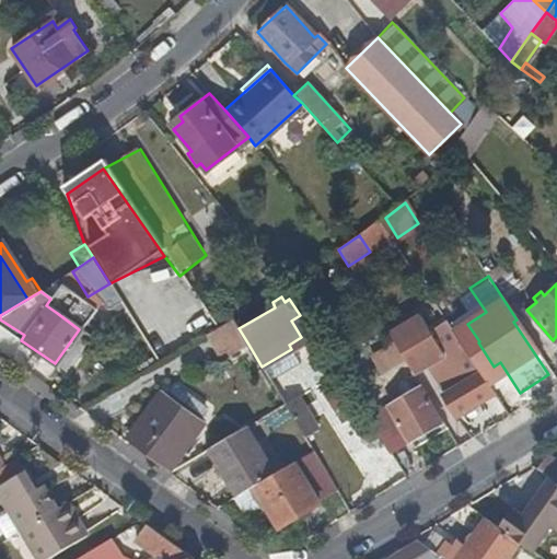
[(61,306),(50,299),(46,305),(57,313),(61,306)]
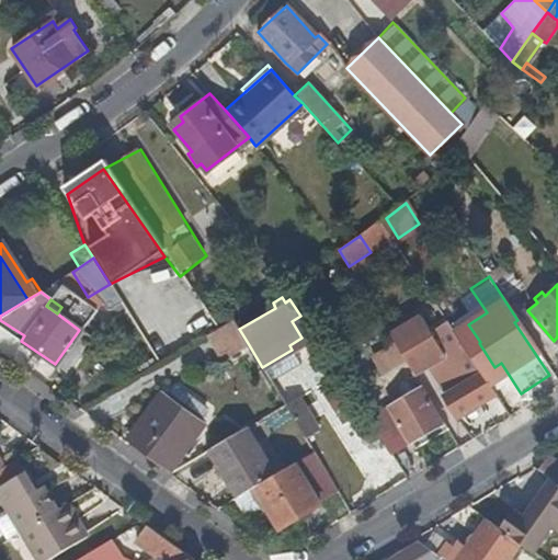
[(479,399),(493,390),(446,320),(429,331),(418,312),(388,332),(393,339),(406,361),(413,373),(419,383),(436,373),(444,387),(458,378),(462,384),(442,395),(454,413),(479,399)]
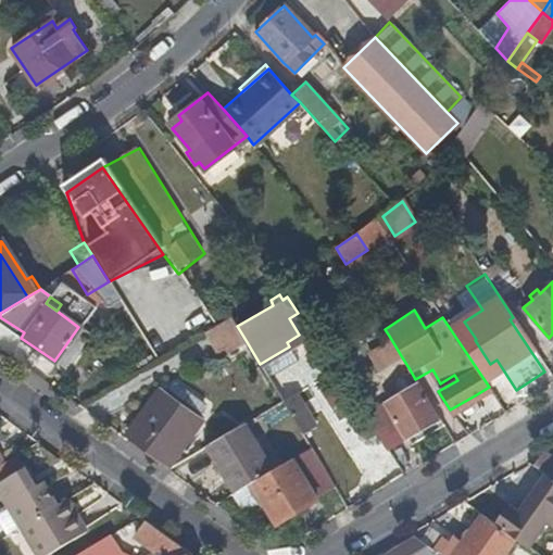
[(220,356),(246,340),(237,326),(230,315),(214,325),(204,330),(220,356)]
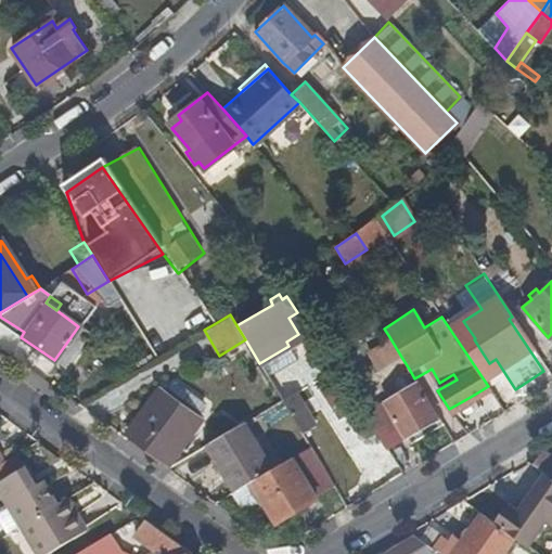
[(300,338),(298,334),(286,342),(289,346),(300,338)]
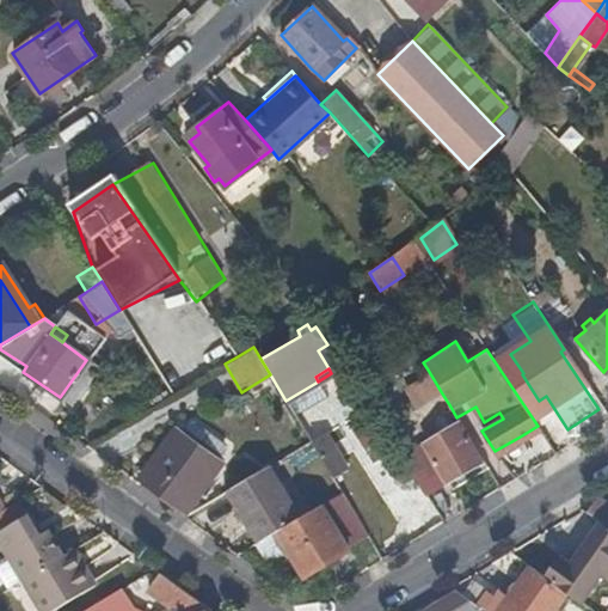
[(423,404),(442,393),(428,370),(410,382),(423,404)]
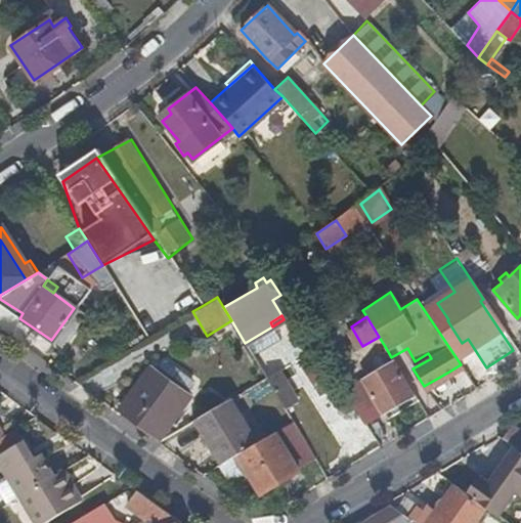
[(330,335),(313,345),(324,363),(341,353),(330,335)]
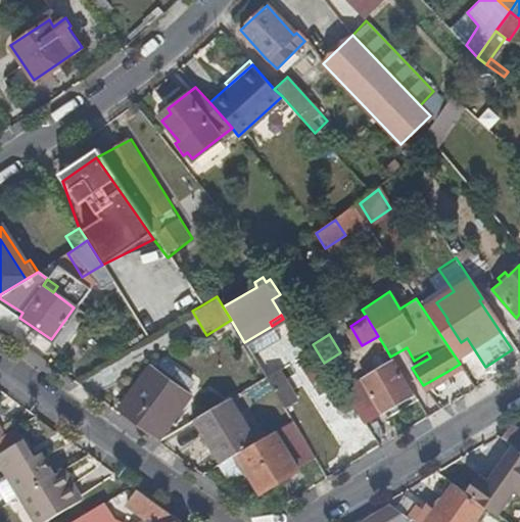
[(516,357),(512,349),(485,367),(489,374),(516,357)]
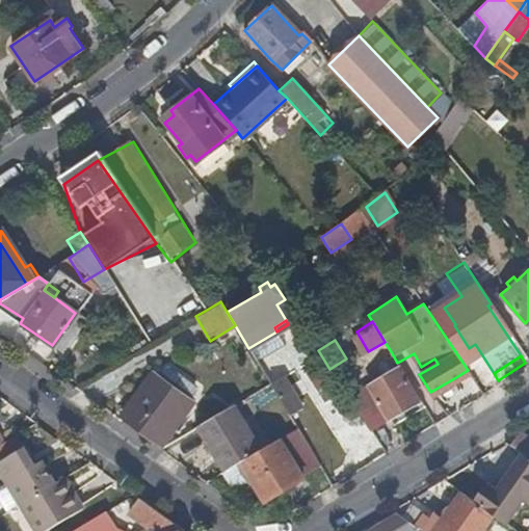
[(438,364),(434,359),(421,367),(417,370),(419,374),(438,364)]
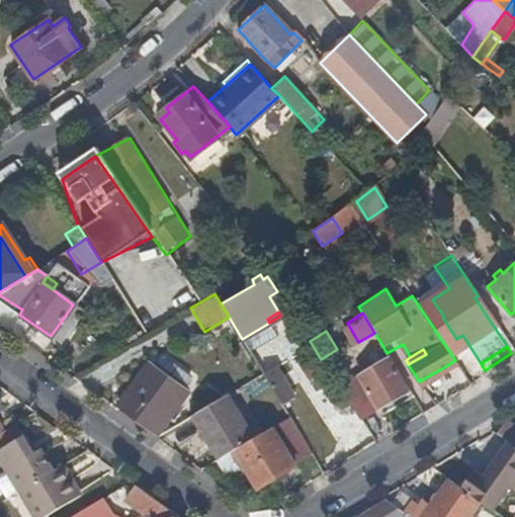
[(387,357),(353,377),(339,386),(359,418),(406,390),(387,357)]
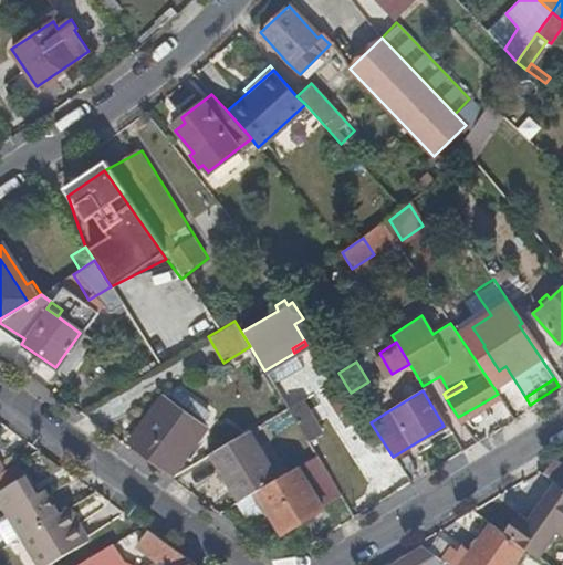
[(371,422),(386,412),(374,394),(369,397),(367,393),(356,399),(371,422)]
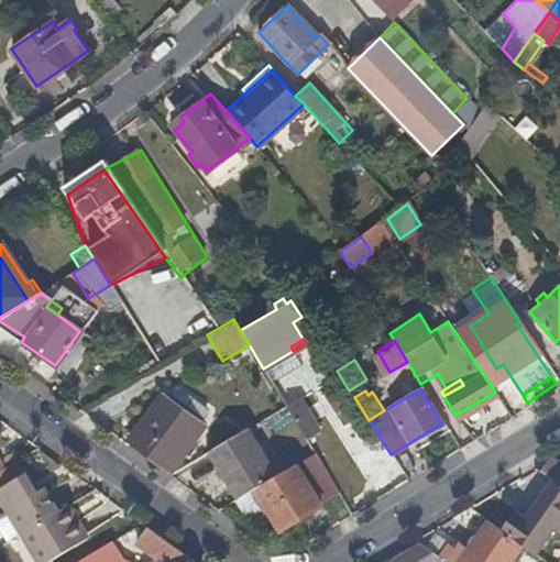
[(511,416),(495,392),(481,400),(497,425),(511,416)]
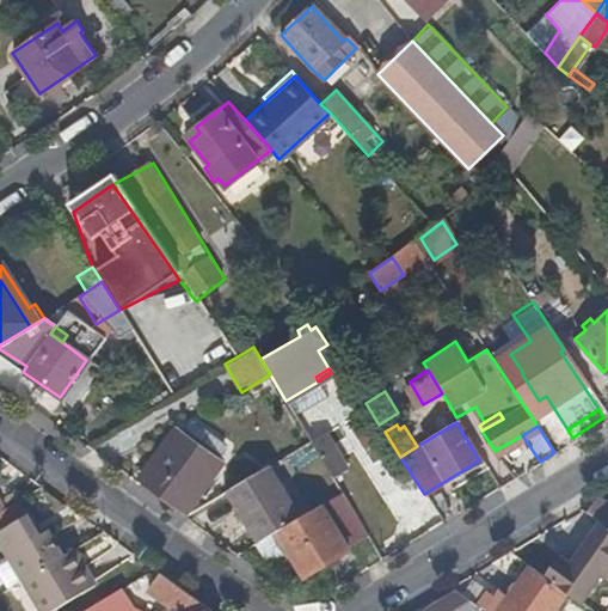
[(184,512),(221,462),(176,428),(139,478),(184,512)]
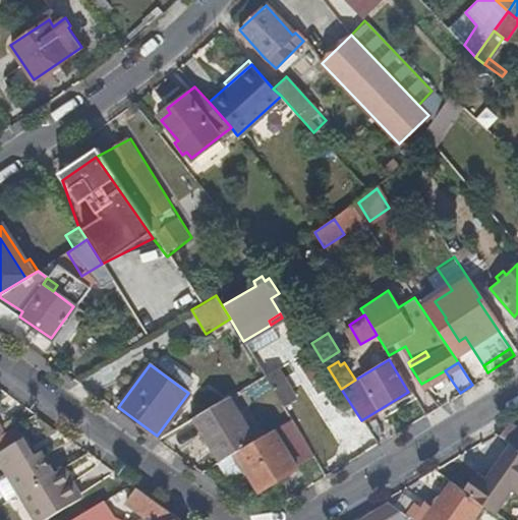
[(276,367),(264,374),(284,408),(295,400),(276,367)]
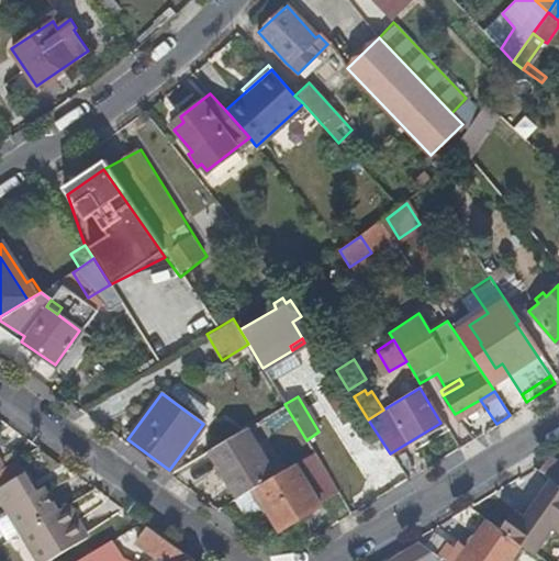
[(274,475),(245,427),(210,448),(239,496),(253,489),(274,475)]
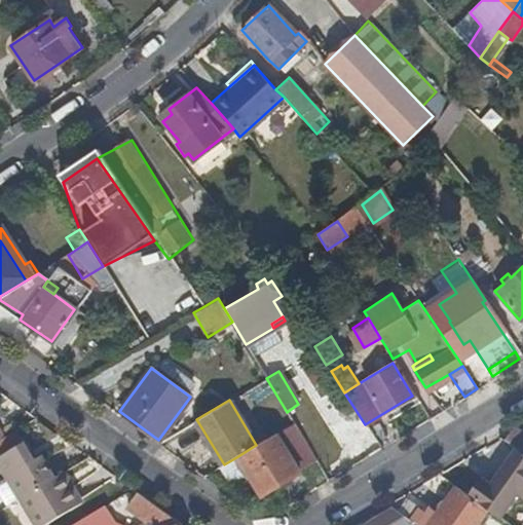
[(292,460),(309,450),(293,422),(256,445),(236,457),(247,474),(259,495),(298,473),(293,463),(292,460)]
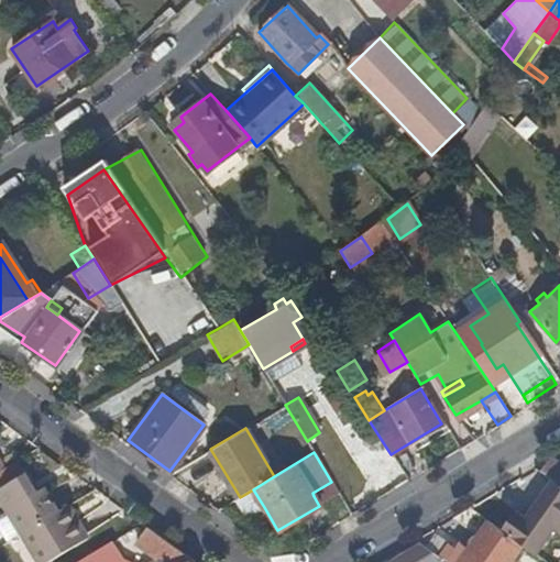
[(559,465),(550,459),(533,470),(550,483),(559,488),(559,465)]
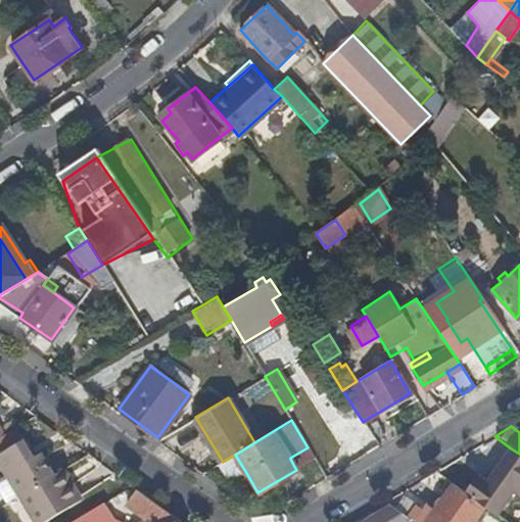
[(0,463),(7,476),(18,494),(34,521),(41,521),(80,500),(62,469),(52,474),(39,452),(31,457),(21,439),(0,452),(0,463)]
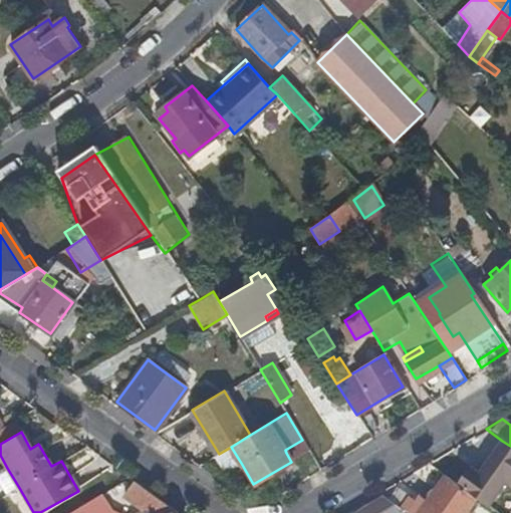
[(285,450),(286,453),(304,442),(302,440),(285,450)]
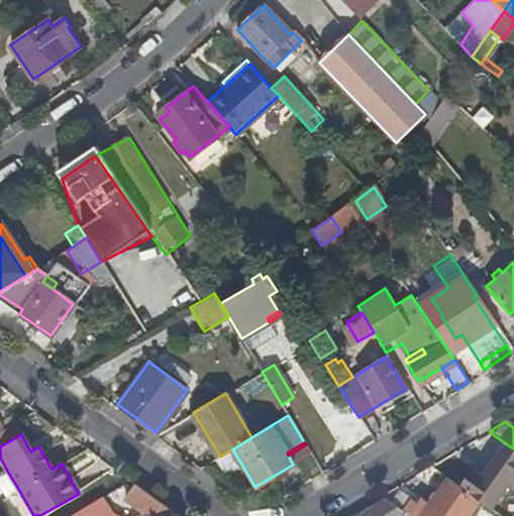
[(513,490),(513,448),(505,443),(480,478),(470,471),(458,487),(478,501),(489,509),(506,485),(513,490)]
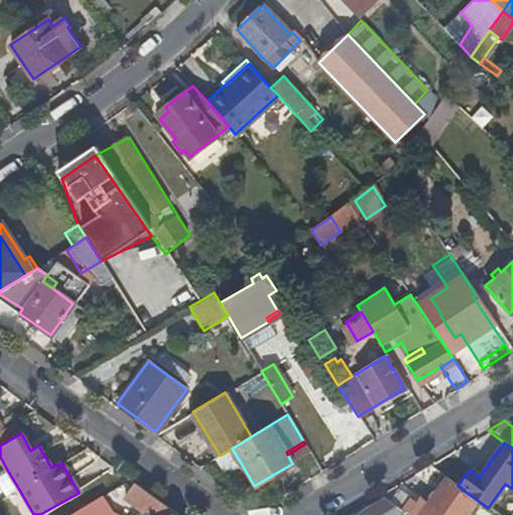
[(242,465),(232,448),(220,456),(215,459),(224,476),(242,465)]
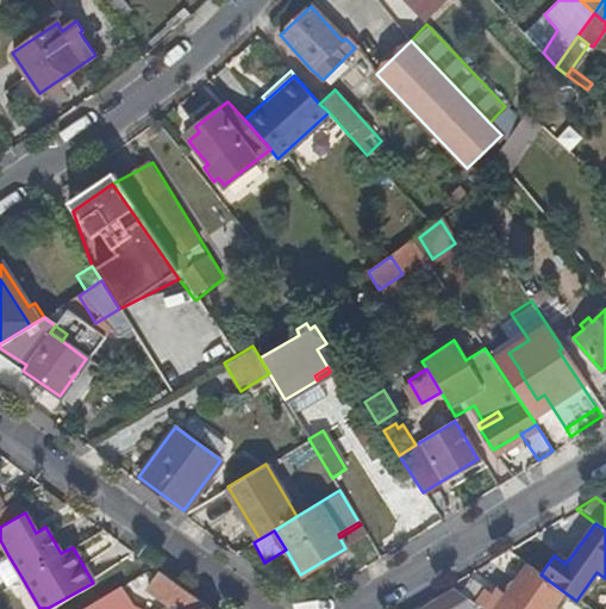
[(22,577),(8,555),(0,560),(0,575),(6,585),(22,577)]
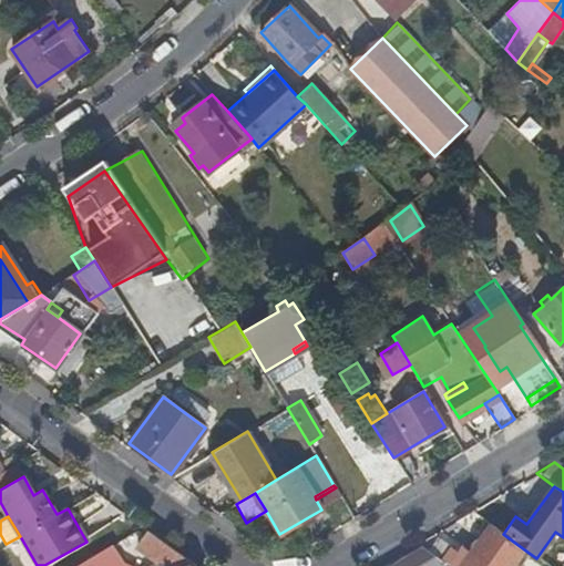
[(471,552),(460,565),(512,565),(524,549),(503,534),(491,525),(471,552)]
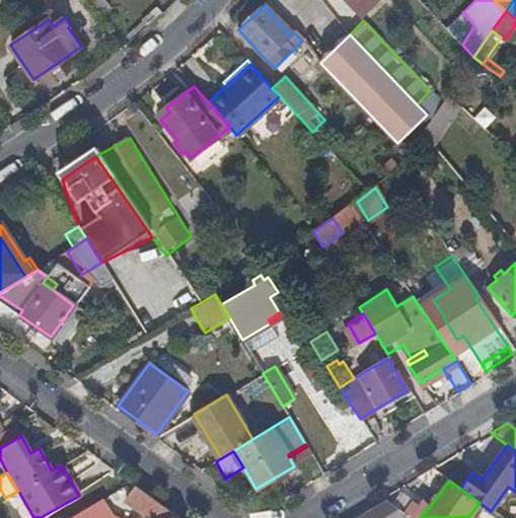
[(175,517),(177,517),(133,486),(124,500),(140,512),(142,516),(138,517),(175,517)]
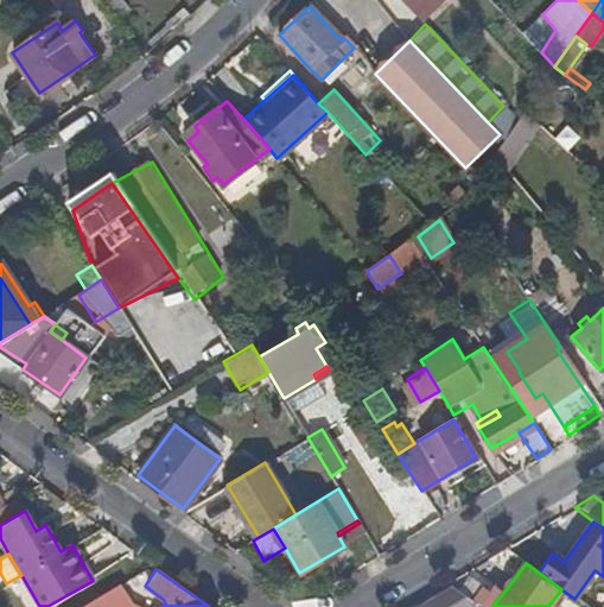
[(137,606),(131,604),(119,583),(80,606),(137,606)]
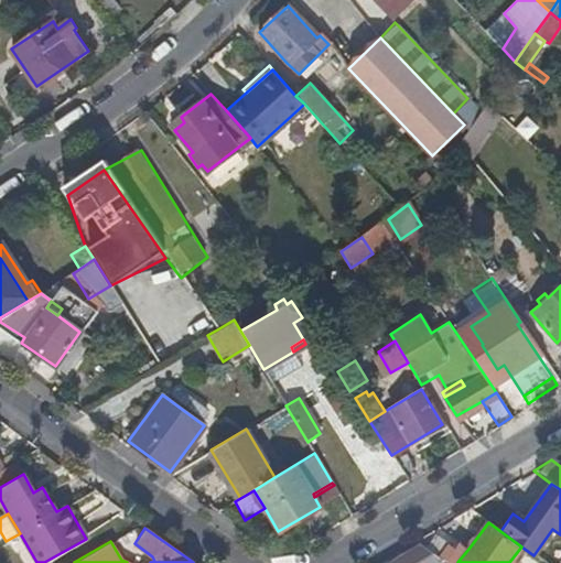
[(462,544),(448,562),(457,562),(468,549),(462,544)]
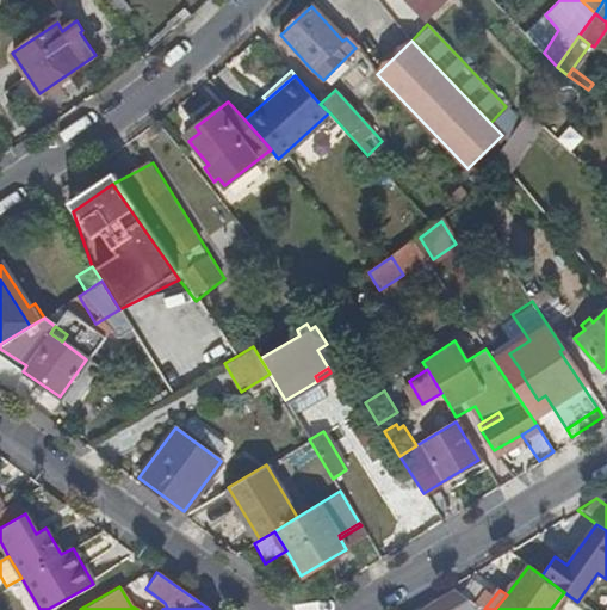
[(482,609),(457,591),(425,609),(482,609)]
